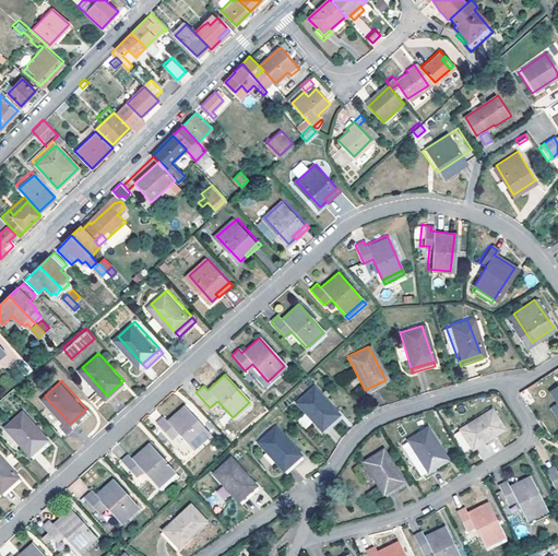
[(127,383),(123,380),(107,395),(110,399),(127,383)]
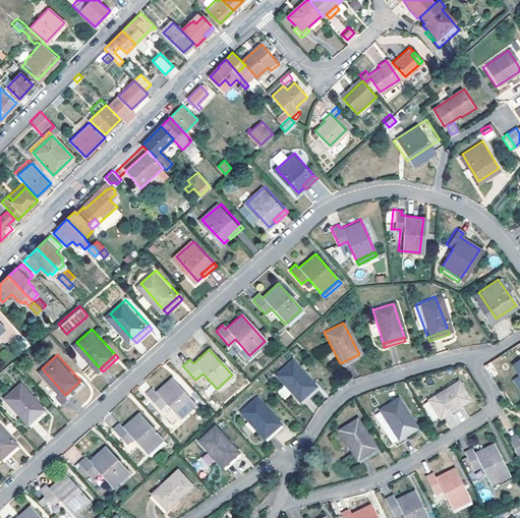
[(361,358),(359,354),(340,363),(342,367),(361,358)]
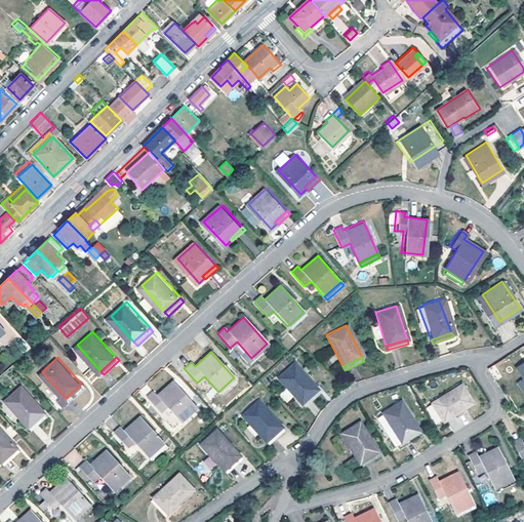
[(292,363),(276,378),(300,404),(317,389),(292,363)]
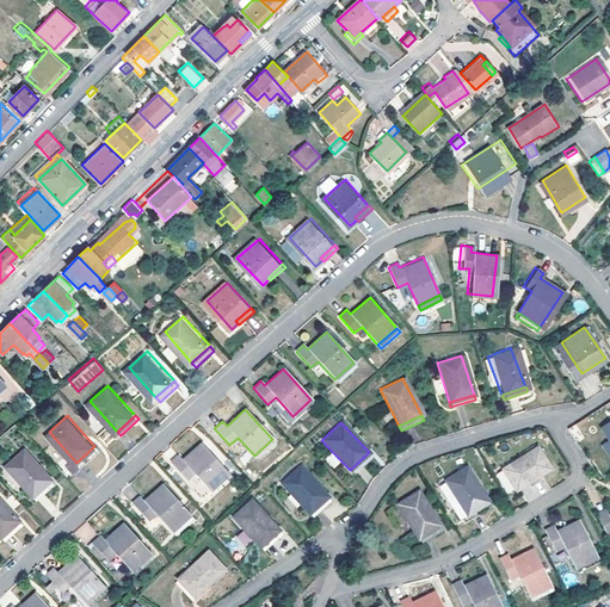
[(178,456),(170,463),(184,479),(192,472),(209,490),(228,474),(201,443),(182,459),(178,456)]
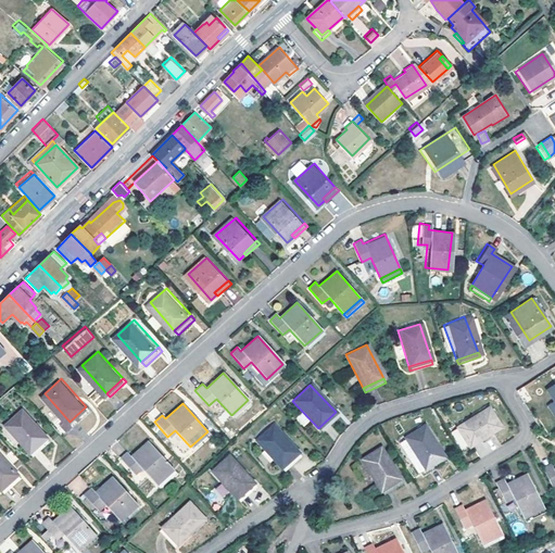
[(486,405),(455,427),(468,445),(500,424),(486,405)]
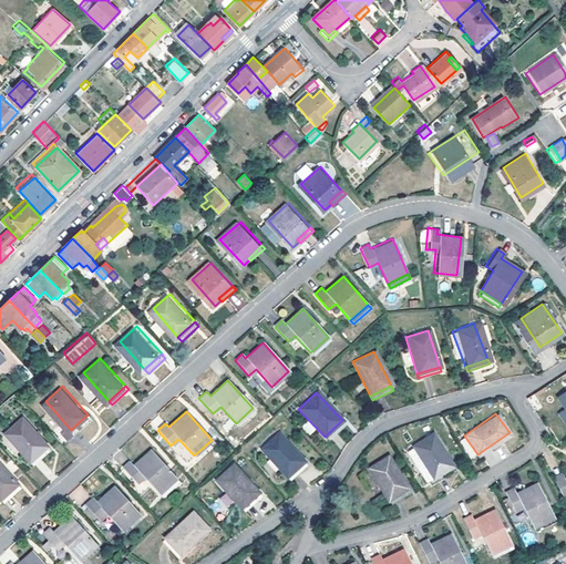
[(92,419),(88,414),(71,430),(74,434),(92,419)]
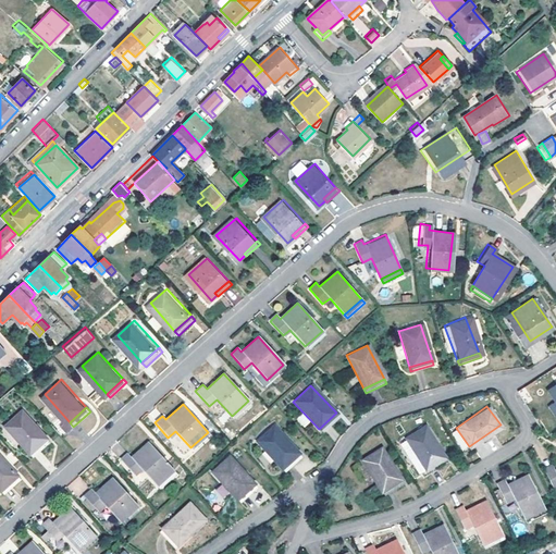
[(33,451),(49,435),(24,408),(8,423),(33,451)]
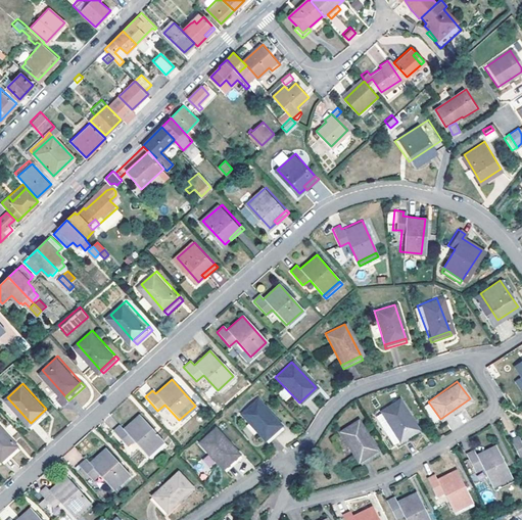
[(256,399),(240,415),(264,440),(280,426),(276,421),(256,399)]
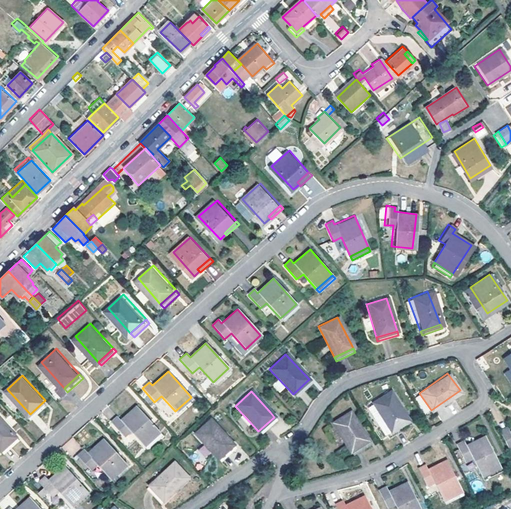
[(391,431),(409,420),(390,392),(373,403),(374,404),(369,407),(386,433),(391,430),(391,431)]
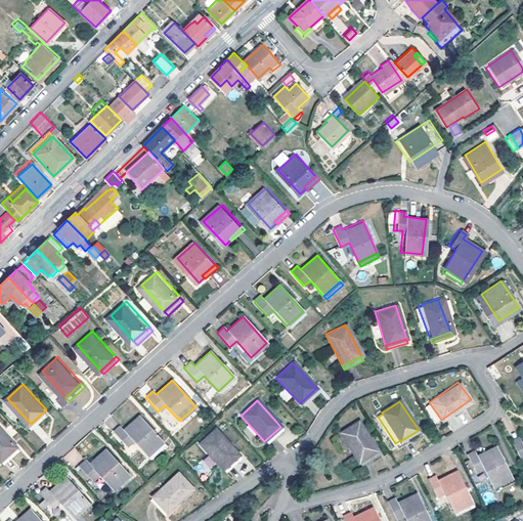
[(49,413),(46,409),(31,424),(34,428),(49,413)]
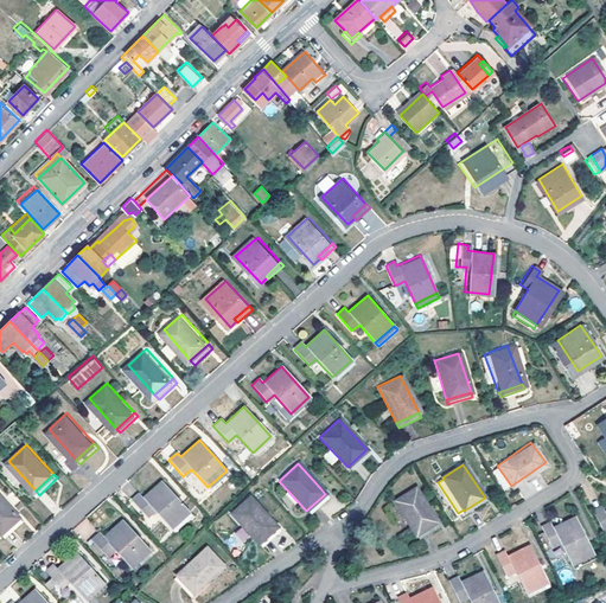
[(530,478),(517,482),(523,495),(535,489),(530,478)]
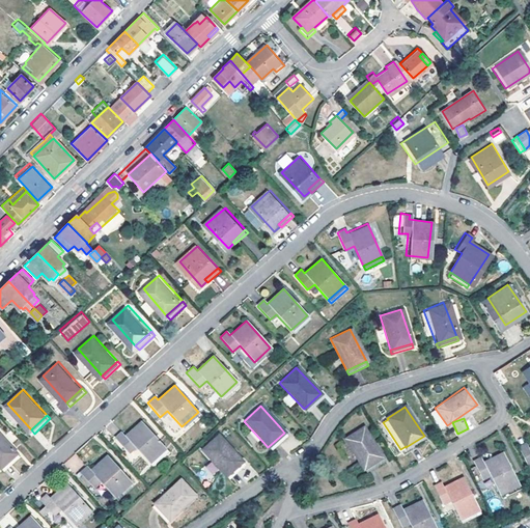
[(121,432),(114,439),(127,453),(134,447),(148,463),(164,448),(140,421),(124,436),(121,432)]
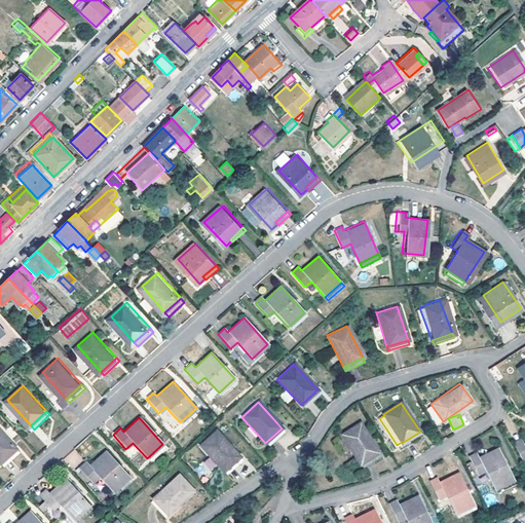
[(361,464),(380,451),(361,421),(342,434),(361,464)]
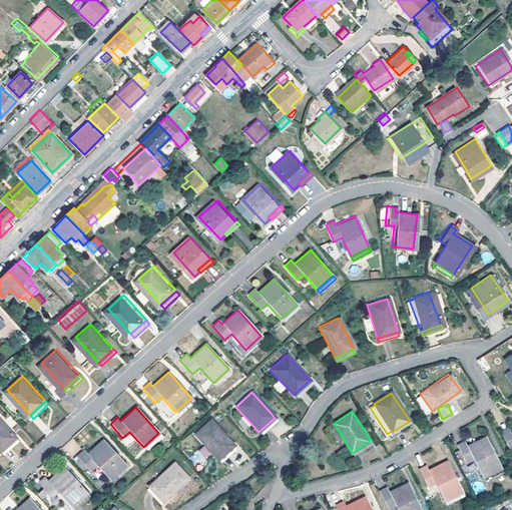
[(0,445),(3,450),(19,436),(0,414),(0,445)]
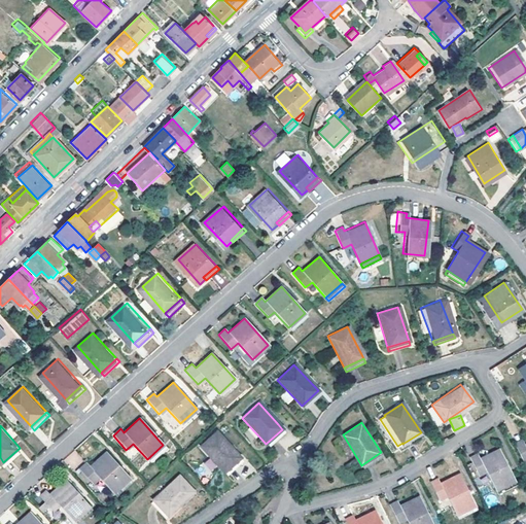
[(215,431),(199,447),(222,473),(239,458),(215,431)]
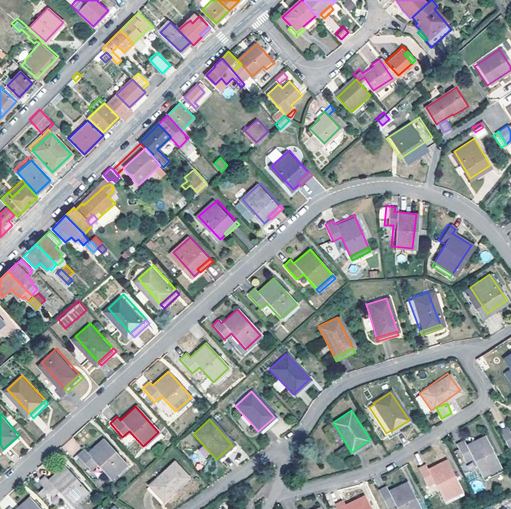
[(412,424),(409,420),(391,431),(391,430),(386,433),(389,438),(412,424)]
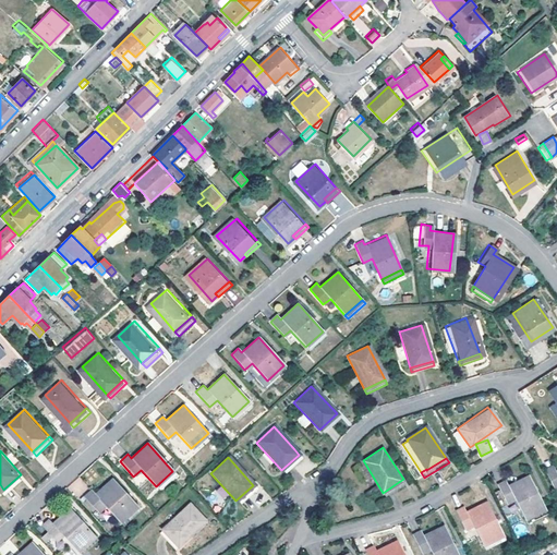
[(556,487),(556,469),(555,471),(552,467),(544,471),(554,490),(556,487)]
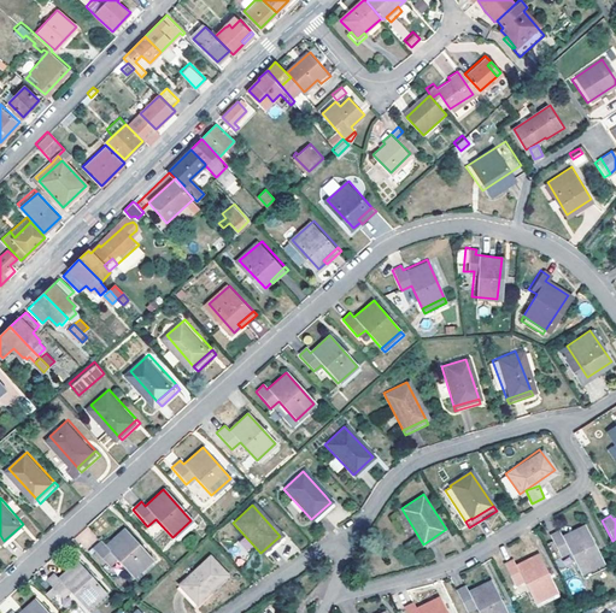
[(27,528),(23,524),(4,541),(7,544),(27,528)]
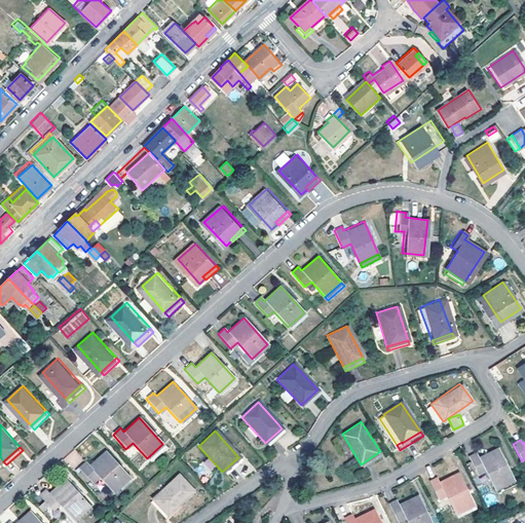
[(493,491),(512,482),(497,450),(477,459),(476,455),(467,458),(476,477),(484,473),(493,491)]
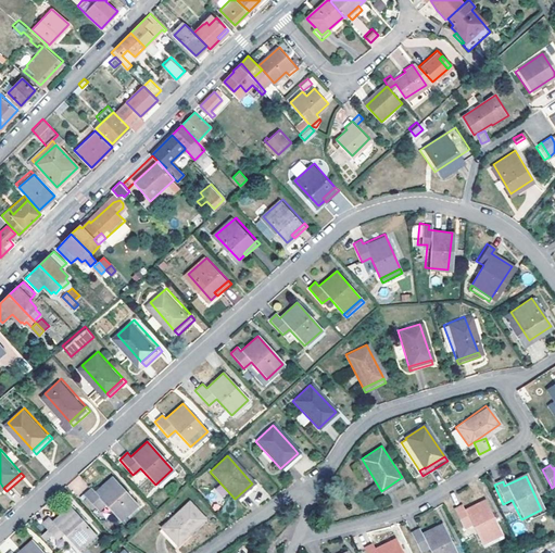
[(404,482),(402,477),(381,491),(385,494),(404,482)]
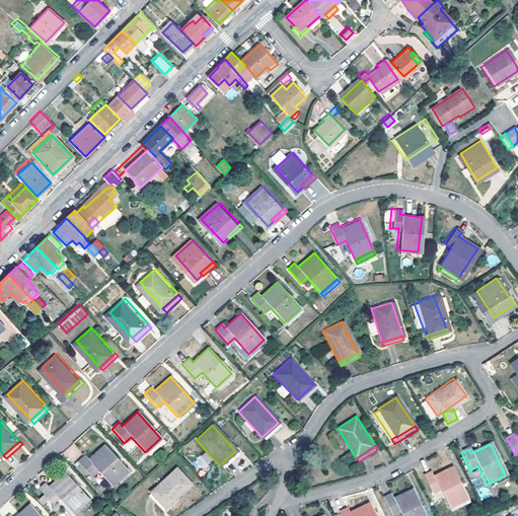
[(84,456),(78,462),(90,476),(96,470),(111,486),(127,471),(103,446),(87,460),(84,456)]
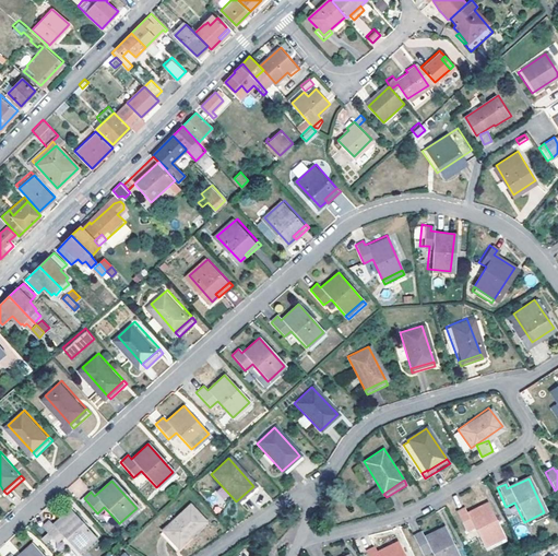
[(464,509),(456,513),(464,531),(473,528),(484,548),(505,539),(488,504),(467,513),(464,509)]
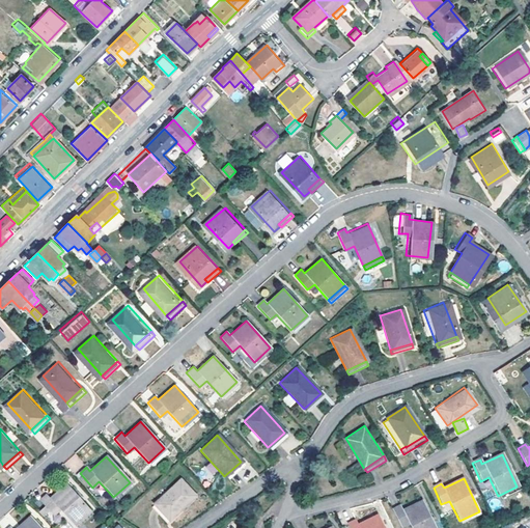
[(167,520),(194,495),(178,479),(152,504),(167,520)]
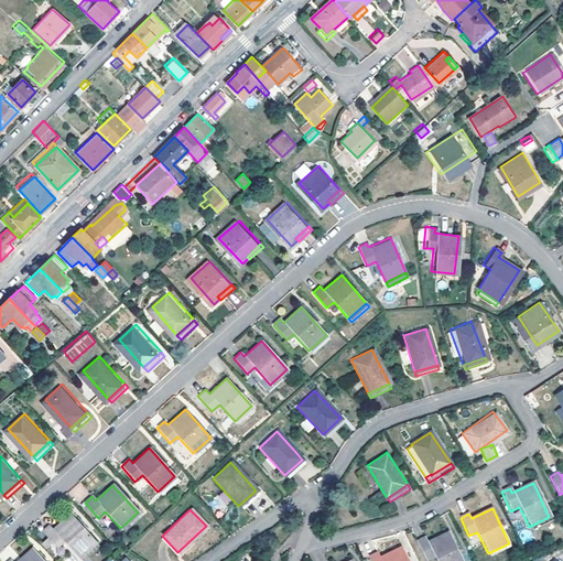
[(49,525),(41,532),(55,547),(63,540),(78,558),(95,542),(69,515),(53,529),(49,525)]
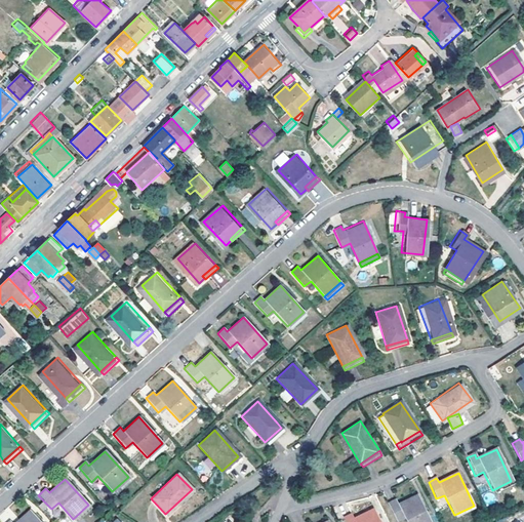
[(513,485),(511,481),(492,490),(494,494),(513,485)]
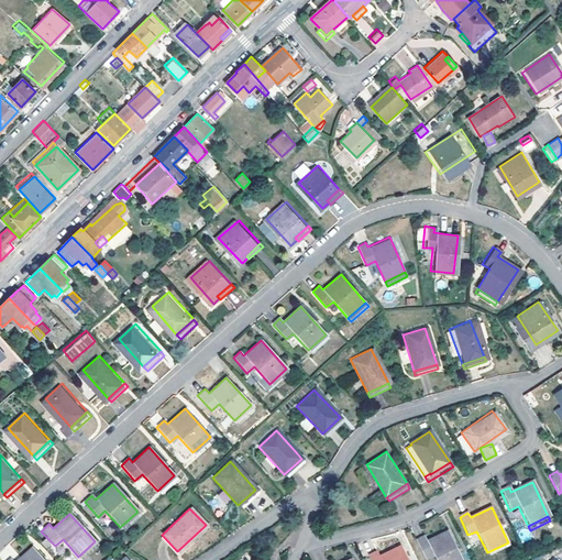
[(425,537),(416,541),(425,559),(433,556),(436,559),(461,559),(448,531),(427,542),(425,537)]
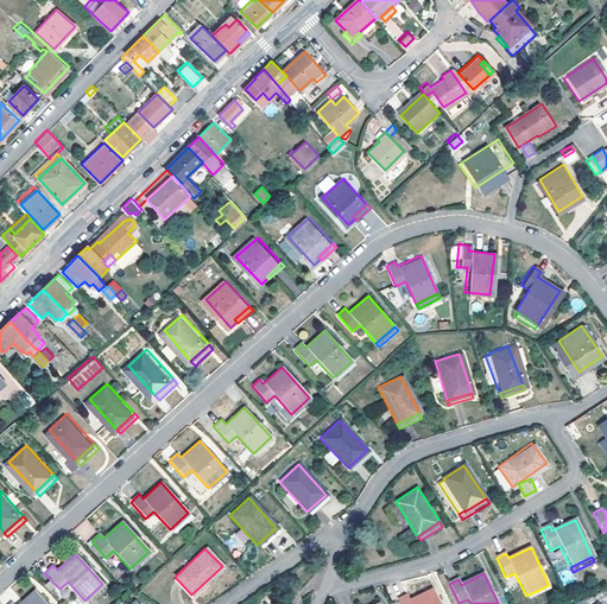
[(409,595),(399,599),(402,603),(441,603),(434,589),(411,599),(409,595)]
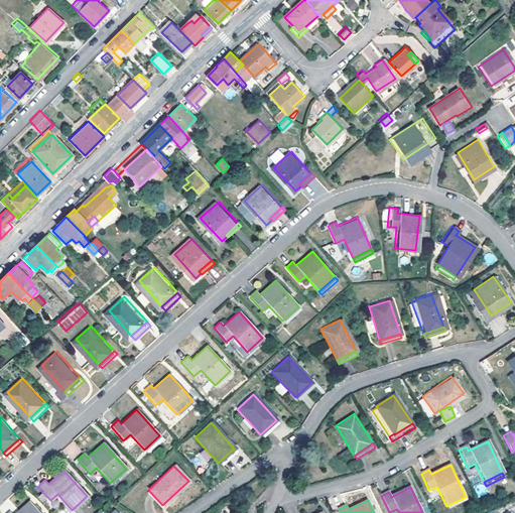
[(11,512),(10,512),(7,512),(38,512),(29,502),(15,512),(11,512)]
